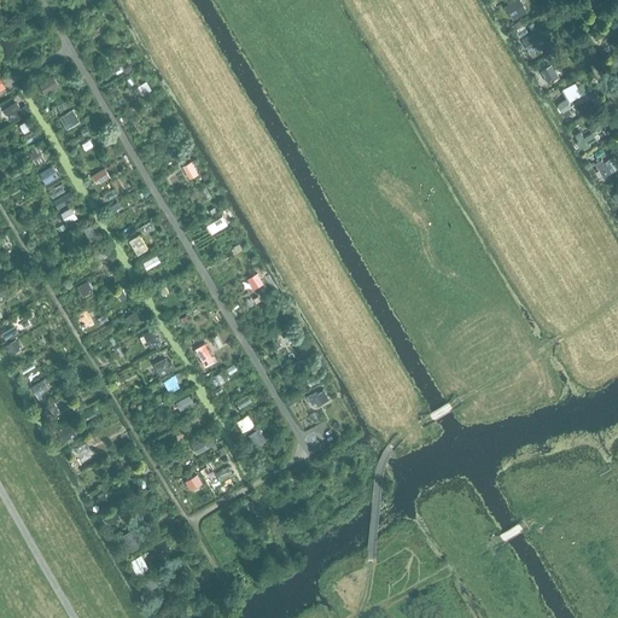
[(508,0),(507,1),(508,3),(517,17),(528,11),(520,0),(508,0)]
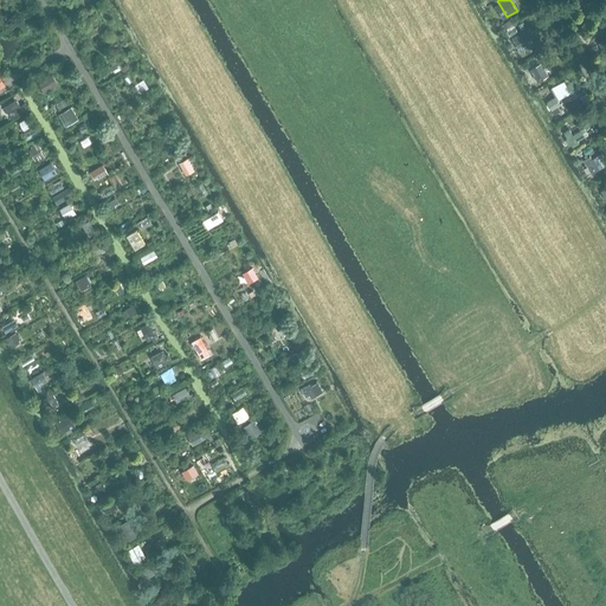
[(510,19),(502,24),(505,28),(508,27),(514,24),(510,19)]
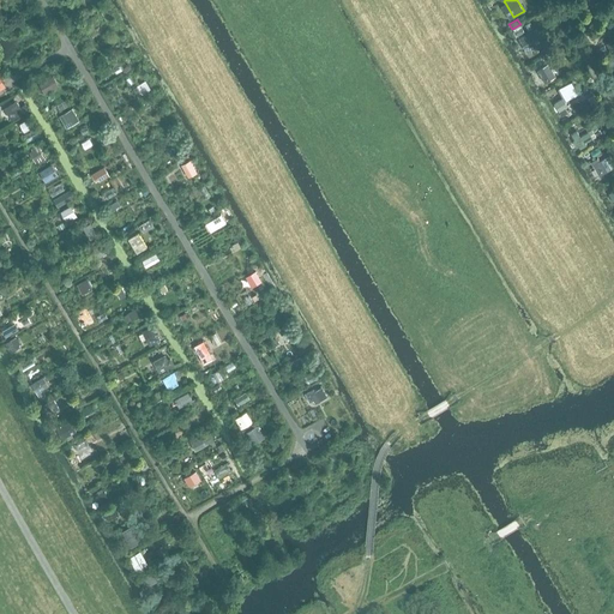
[(531,31),(519,38),(527,52),(539,44),(531,31)]
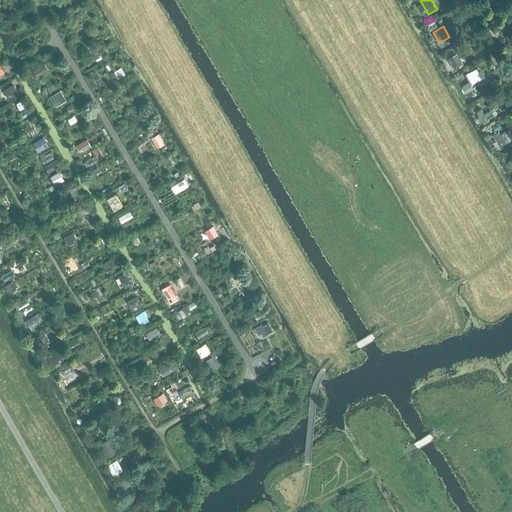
[(457,53),(448,58),(454,69),(464,63),(457,53)]
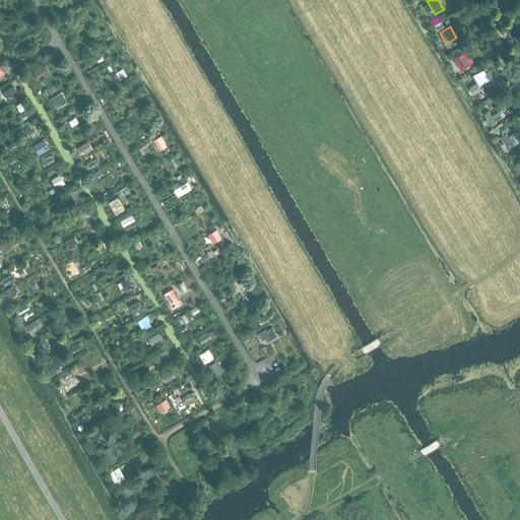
[(45,64),(33,70),(37,77),(38,79),(46,74),(49,72),(46,65),(45,64)]
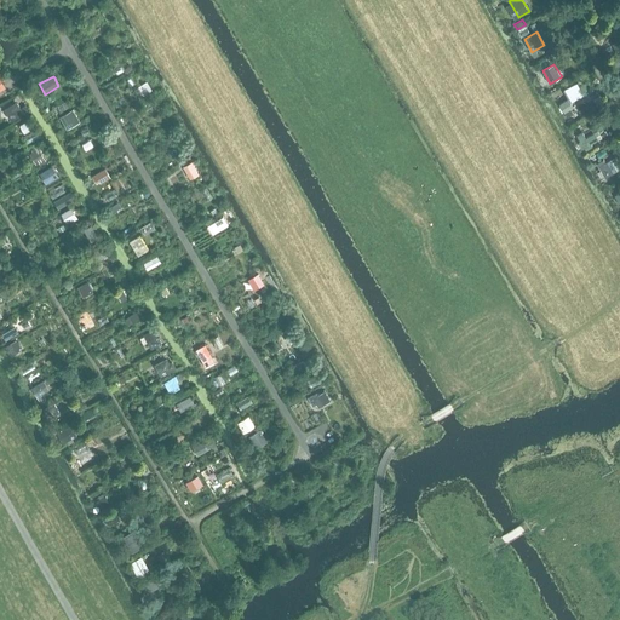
[(147,80),(138,86),(144,95),(153,90),(147,80)]
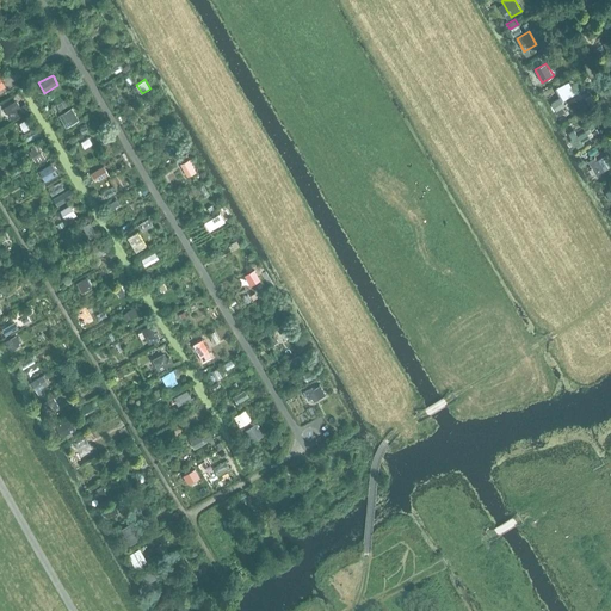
[(565,94),(551,103),(559,115),(566,111),(563,107),(571,103),(565,94)]
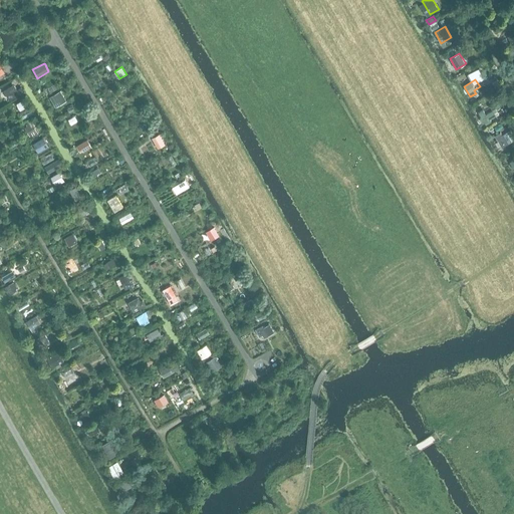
[(14,83),(3,90),(9,100),(20,93),(14,83)]
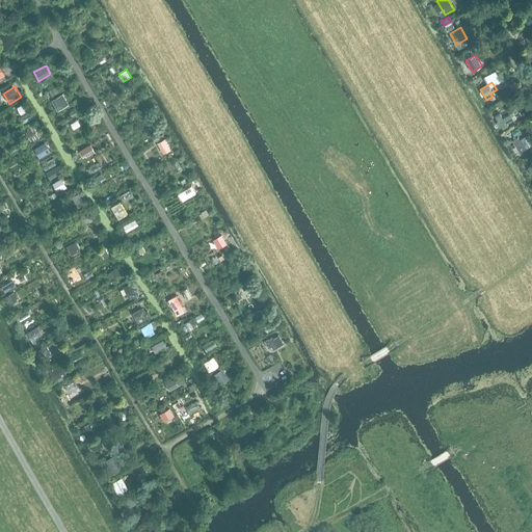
[(62,94),(52,101),(56,108),(68,101),(62,94)]
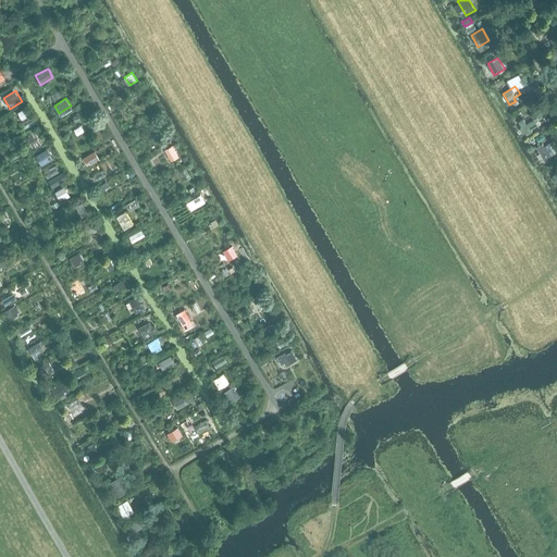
[(27,108),(17,112),(22,120),(31,114),(28,111),(31,110),(29,108),(27,109),(27,108)]
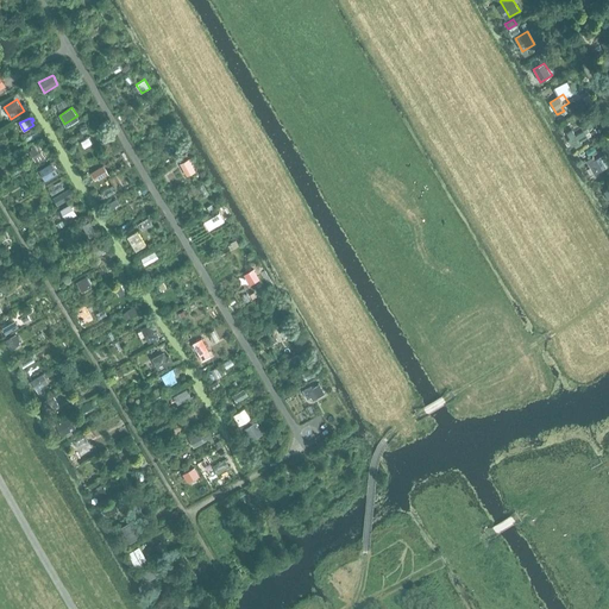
[(171,129),(164,133),(168,140),(175,137),(174,133),(171,129)]
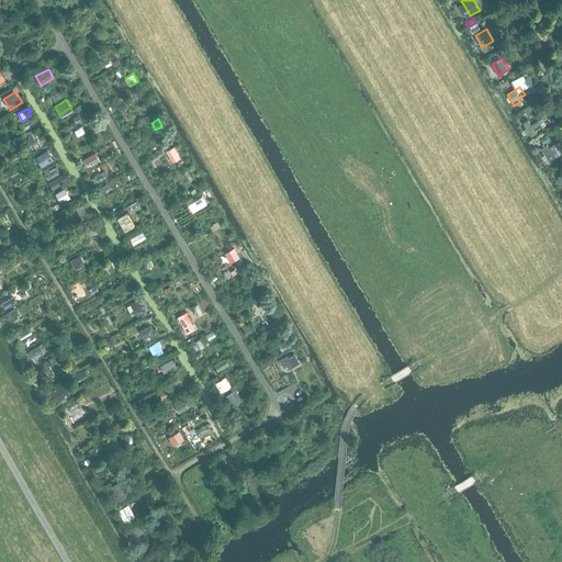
[(24,132),(36,125),(33,120),(21,125),(24,132)]
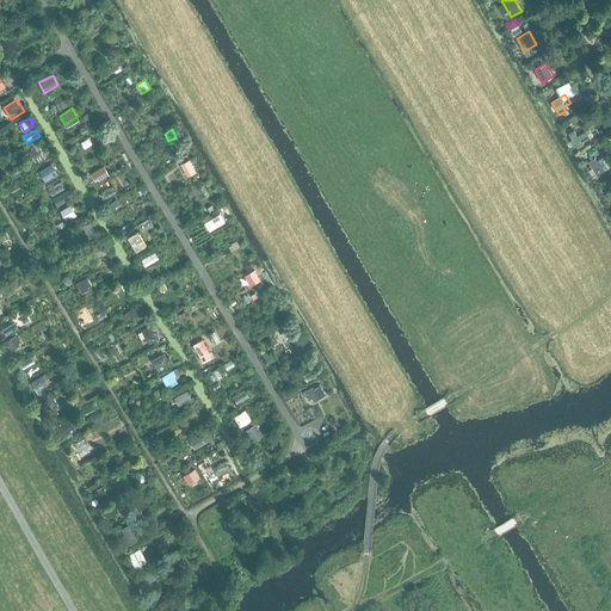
[(574,130),(568,134),(572,139),(571,140),(574,147),(576,146),(578,148),(584,143),(582,142),(590,137),(586,130),(578,136),(574,130)]
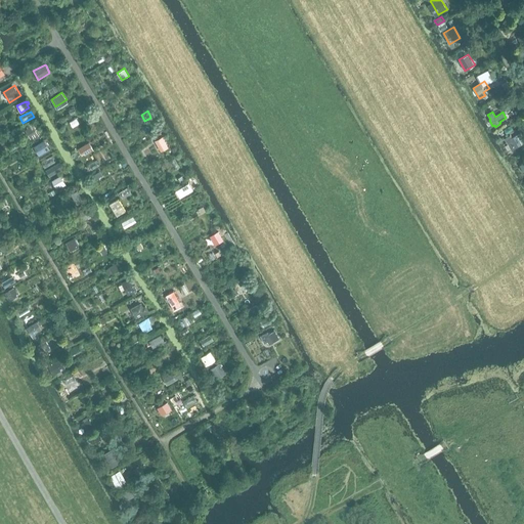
[(80,125),(77,119),(70,123),(74,129),(80,125)]
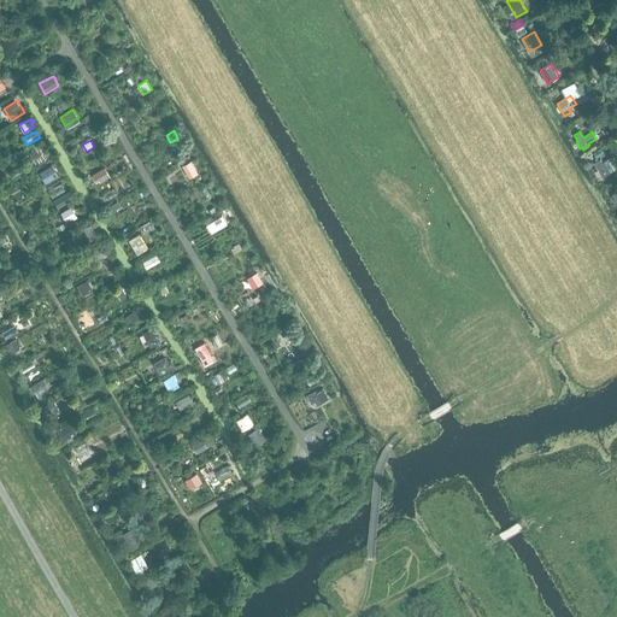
[(37,146),(31,150),(33,151),(39,162),(40,164),(46,160),(37,146)]
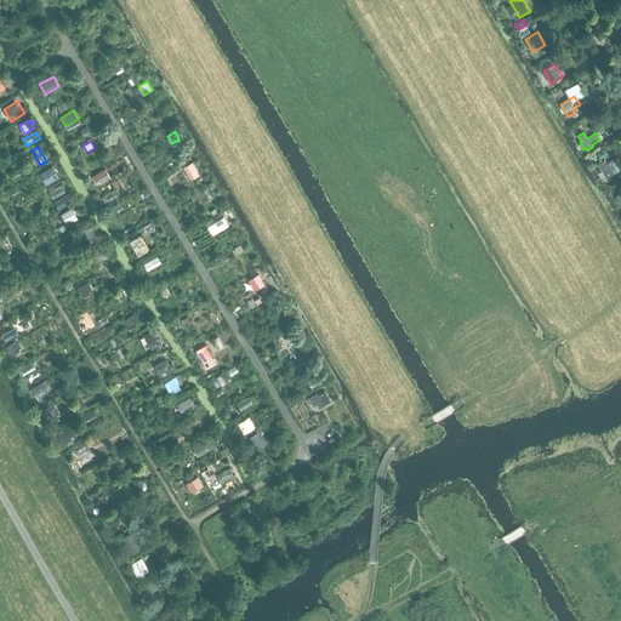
[(604,160),(598,164),(607,177),(620,169),(620,167),(615,158),(605,163),(604,160)]
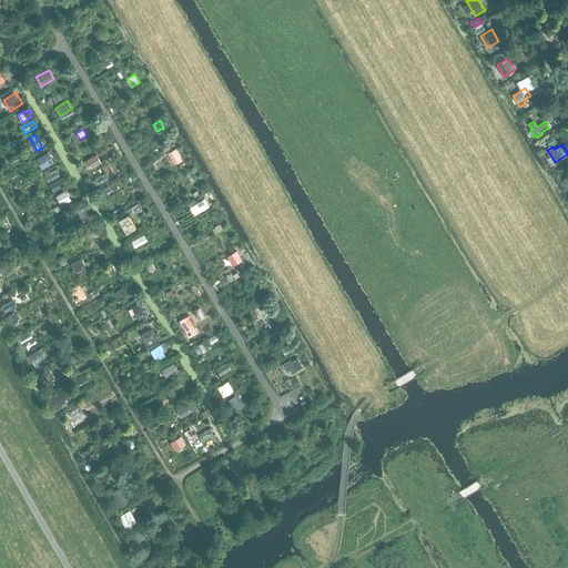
[(176,148),(168,152),(174,164),(183,159),(176,148)]
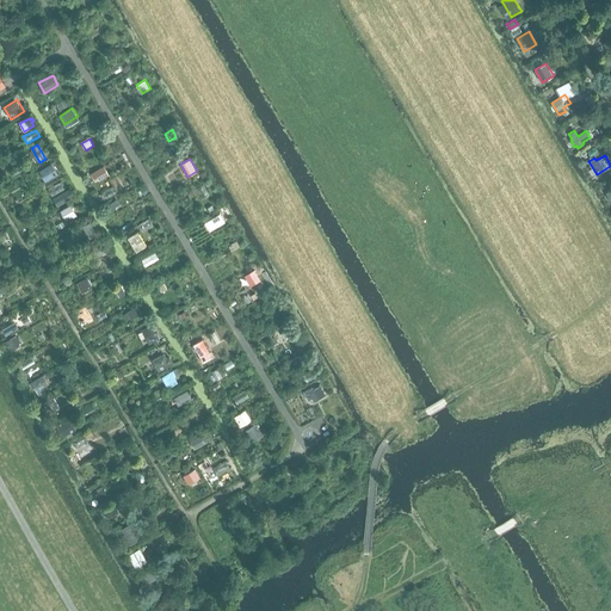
[(53,162),(41,170),(47,180),(59,173),(53,162)]
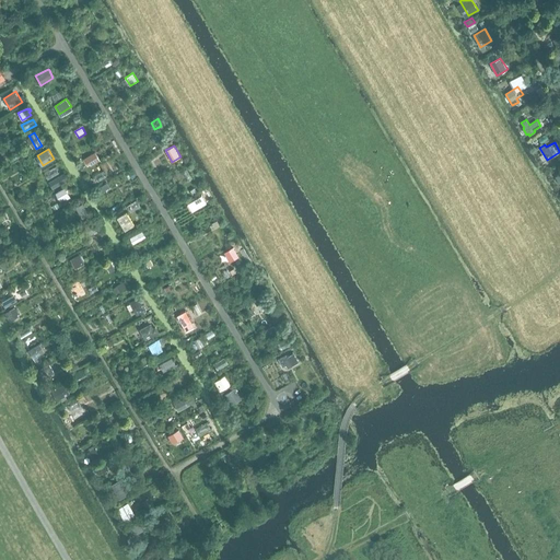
[(95,151),(83,159),(86,164),(90,163),(91,165),(101,160),(95,151)]
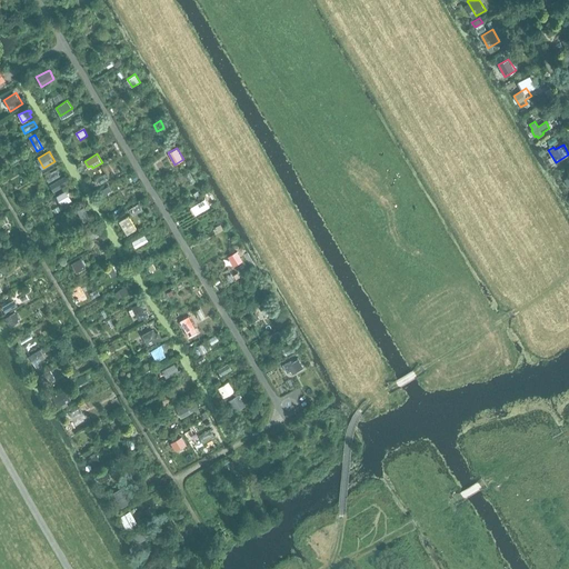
[(49,182),(60,176),(57,170),(46,177),(49,182)]
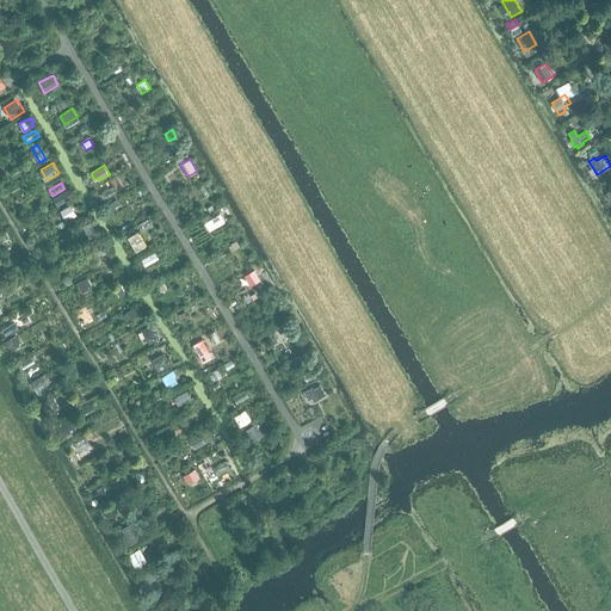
[(205,184),(201,187),(205,198),(211,195),(205,184)]
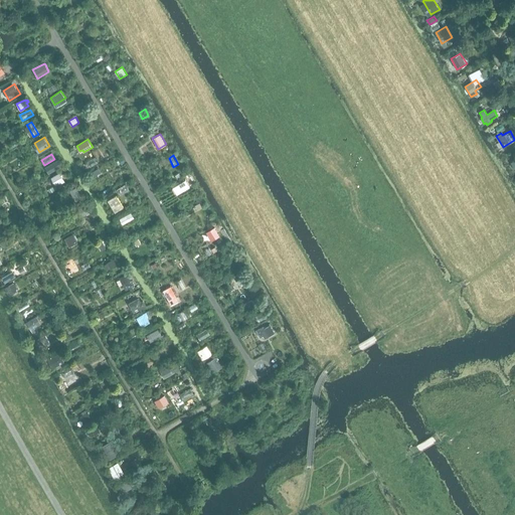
[(58,159),(45,167),(48,173),(61,166),(58,159)]
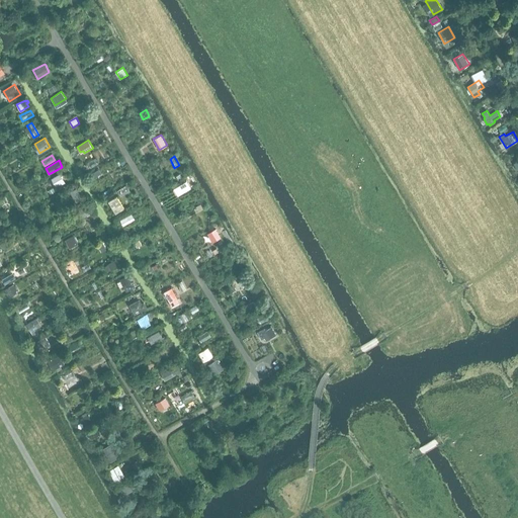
[(59,173),(50,178),(54,184),(63,179),(59,173)]
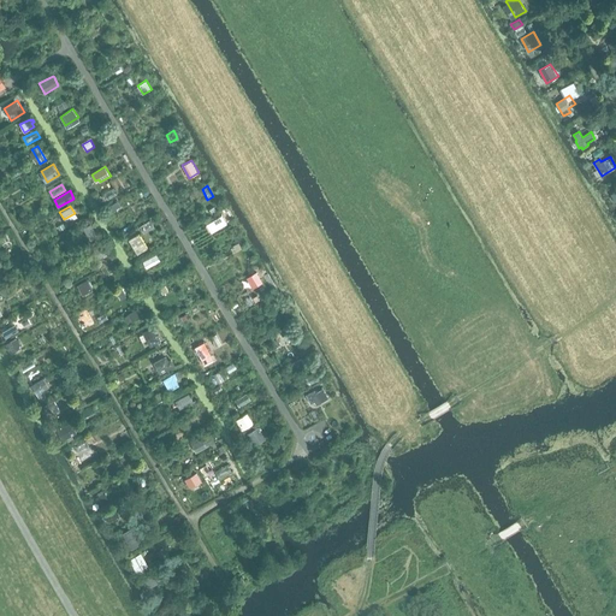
[(223,214),(207,223),(212,232),(227,223),(223,214)]
